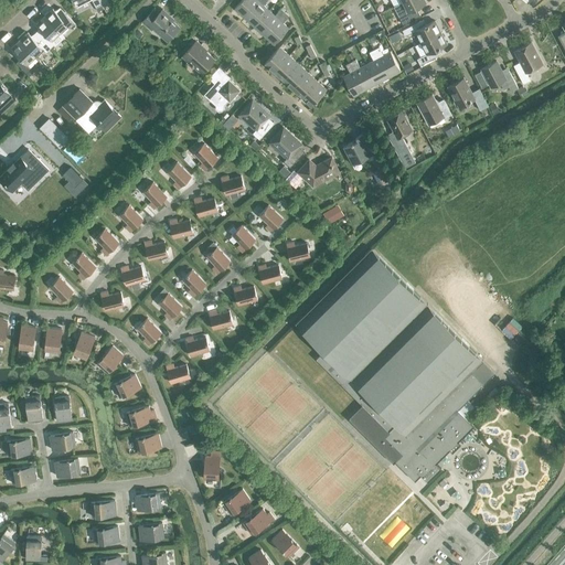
[(100,0),(103,4),(106,11),(109,10),(104,0),(100,0)]
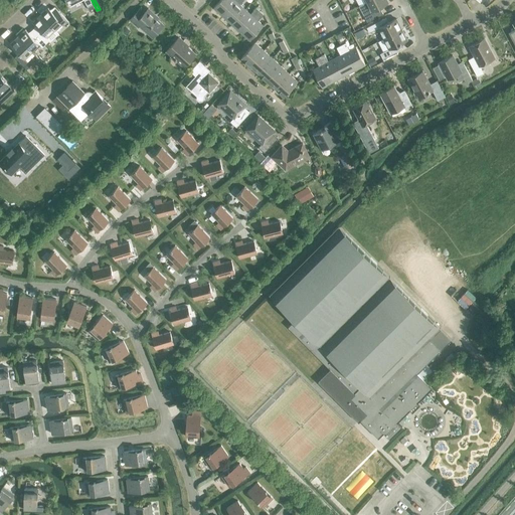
[(223,15),(236,0),(220,0),(214,7),(223,15)]
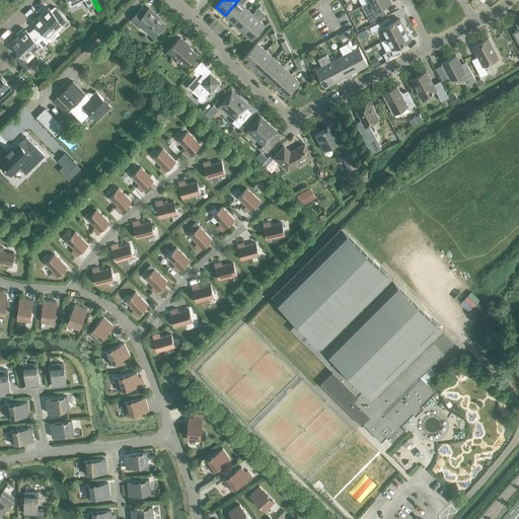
[(234,23),(247,9),(242,4),(245,0),(238,0),(225,15),(234,23)]
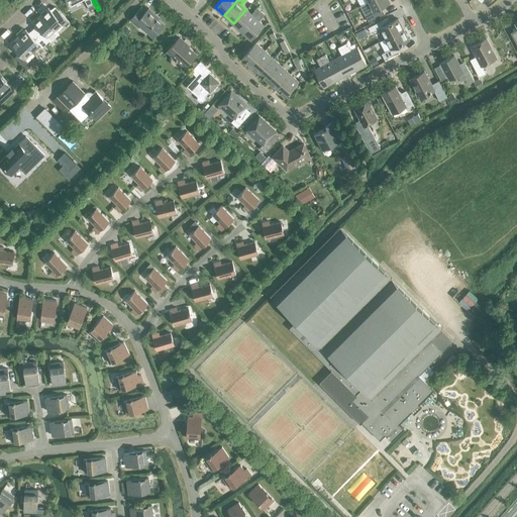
[(388,0),(371,0),(368,2),(372,9),(370,10),(370,13),(366,15),(369,22),(385,13),(382,7),(390,3),(388,0)]
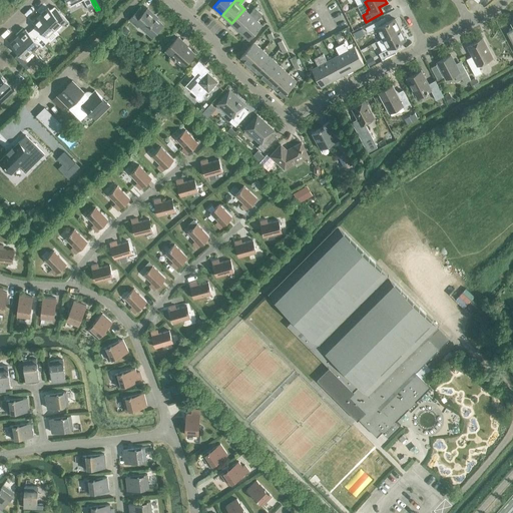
[(239,31),(259,10),(255,7),(249,13),(244,9),(231,23),(239,31)]
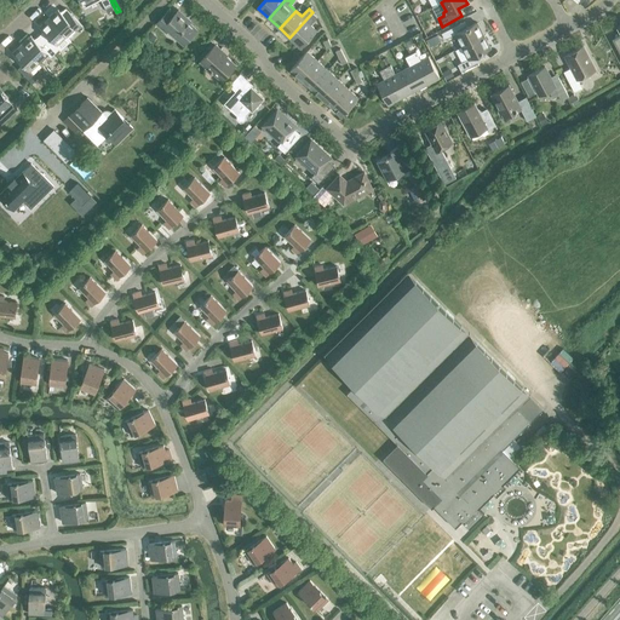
[(50,19),(67,38),(76,28),(79,30),(84,27),(74,16),(69,19),(59,10),(50,19)]
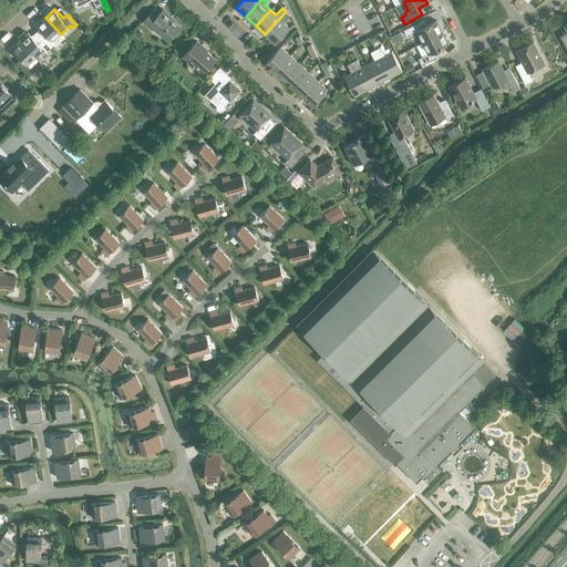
[(169,18),(171,16),(163,9),(158,14),(153,10),(144,21),(152,29),(154,27),(168,40),(173,35),(176,35),(176,31),(181,27),(169,18)]
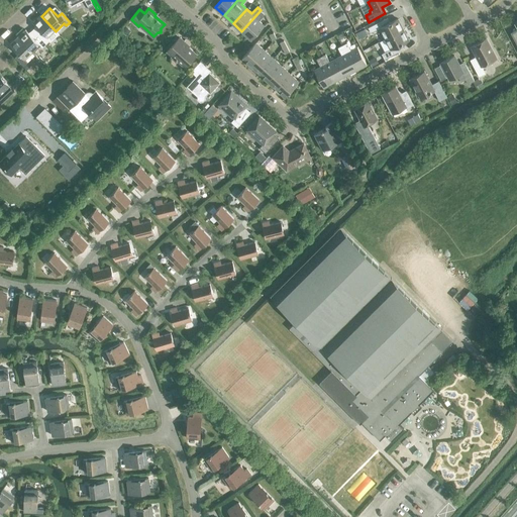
[(261,10),(241,31),(251,40),(265,25),(260,20),(265,14),(261,10)]
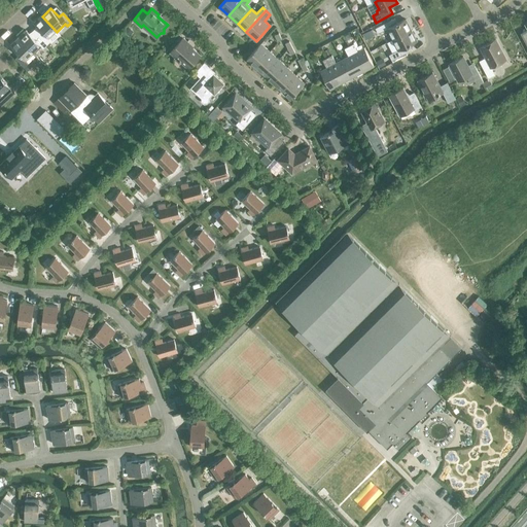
[(49,39),(57,32),(42,16),(35,24),(43,32),(39,36),(47,44),(51,41),(49,39)]
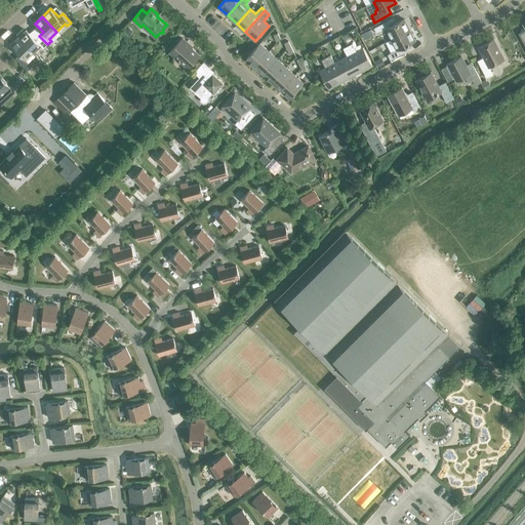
[(391,39),(410,30),(404,18),(391,26),(389,21),(374,28),(376,33),(386,29),(391,39)]
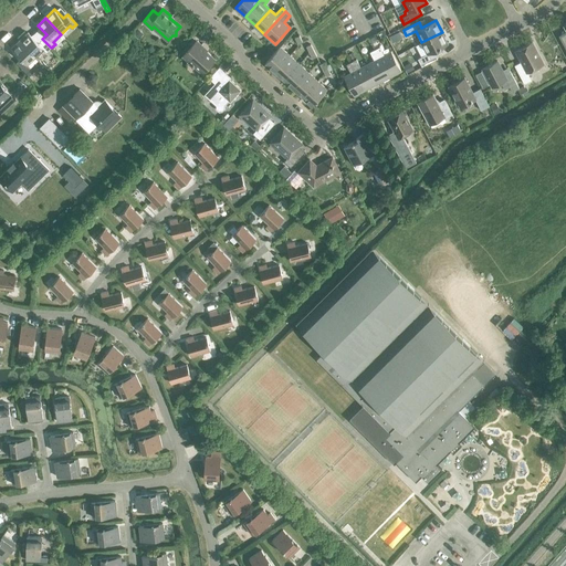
[(442,32),(421,42),(428,53),(418,59),(421,64),(437,56),(433,51),(448,43),(442,32)]
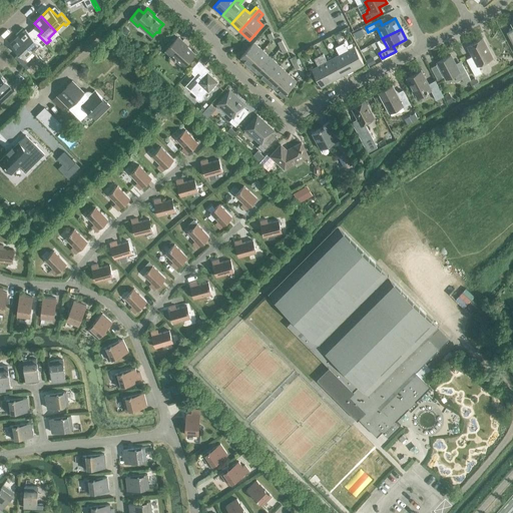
[(46,43),(38,35),(35,38),(27,30),(19,37),(33,52),(40,45),(42,47),(46,43)]
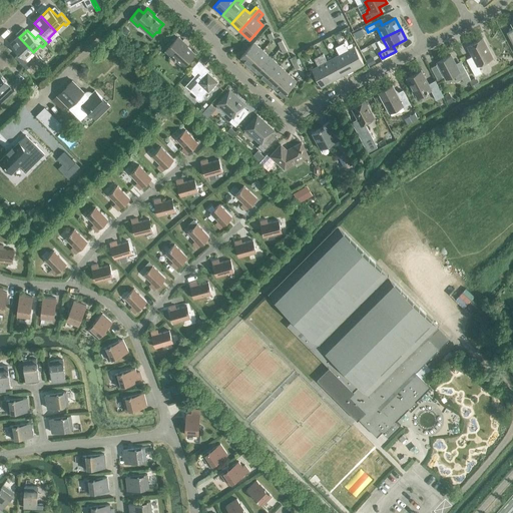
[(171,55),(183,66),(195,53),(183,42),(184,41),(178,36),(164,52),(169,57),(171,55)]
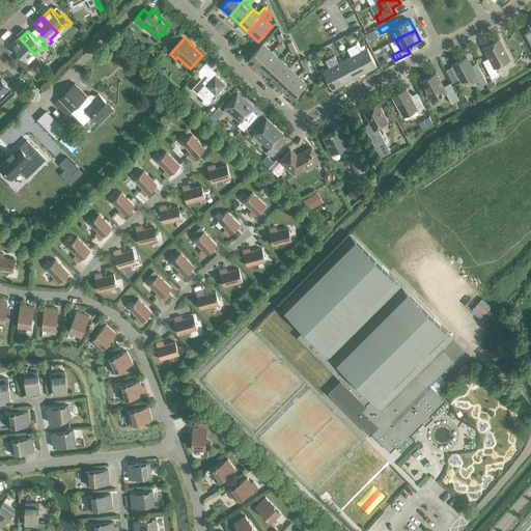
[(26,61),(34,54),(20,38),(11,46),(20,55),(16,59),(24,67),(28,63),(26,61)]
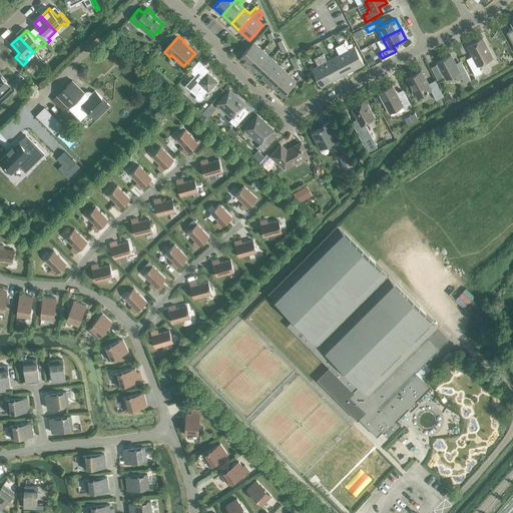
[(466,59),(475,76),(482,72),(478,65),(493,57),(483,38),(468,46),(473,56),(466,59)]
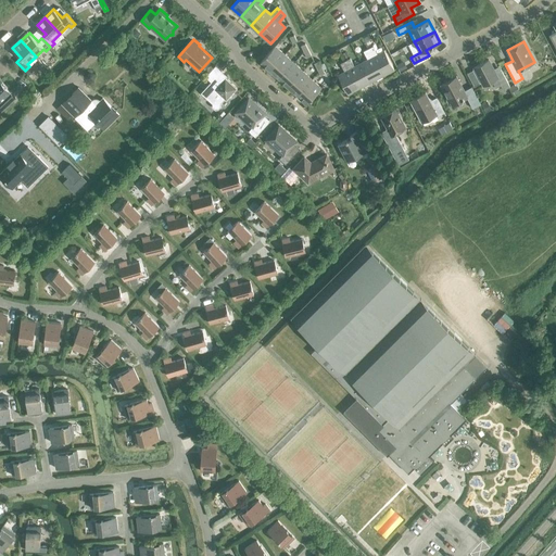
[(270,71),(285,54),(276,46),(261,62),(270,71)]
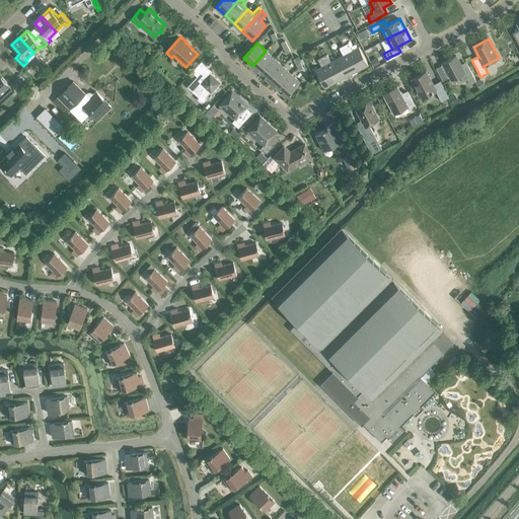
[(344,45),(357,71),(368,65),(359,47),(353,51),(349,43),(344,45)]
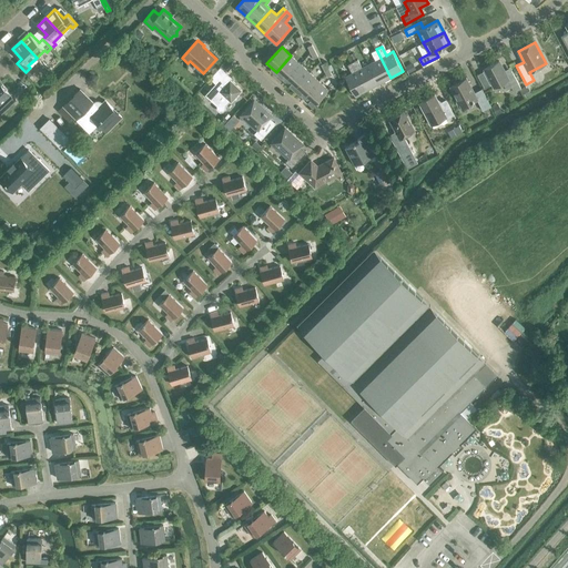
[(379,83),(391,78),(376,49),(372,52),(376,60),(369,64),(379,83)]
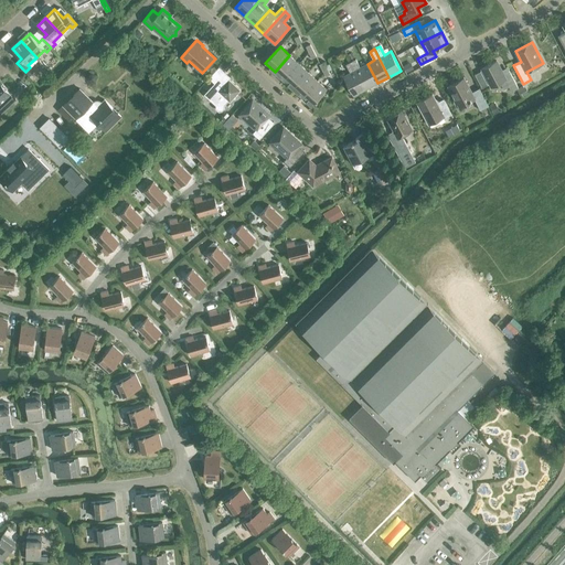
[(284,80),(299,64),(289,55),(275,72),(284,80)]
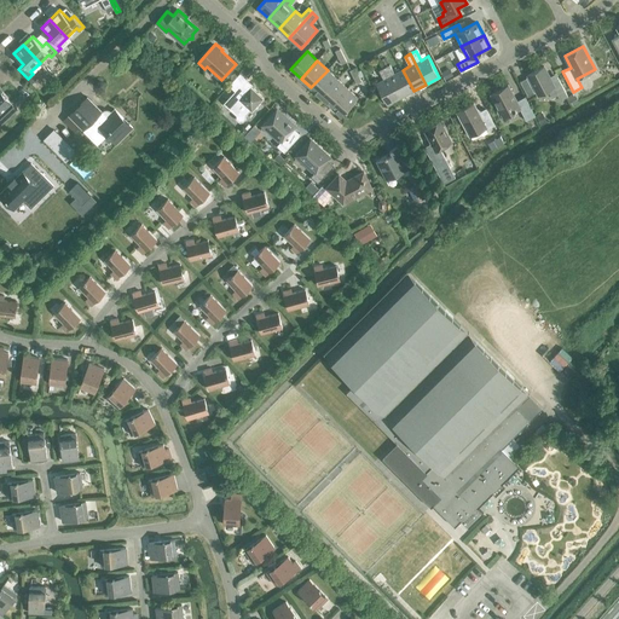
[(414,91),(403,70),(394,74),(389,64),(385,68),(400,98),(414,91)]
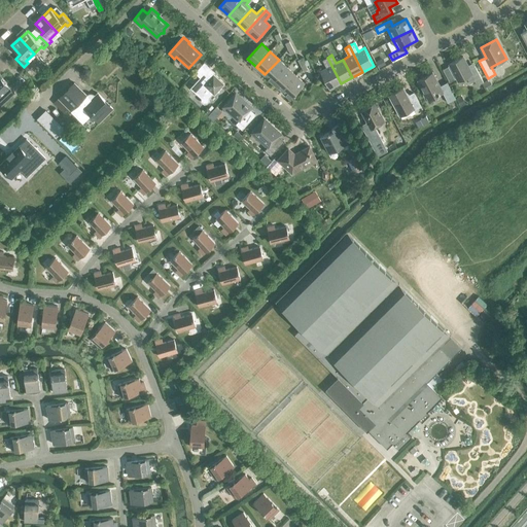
[(475,66),(469,68),(463,57),(450,64),(459,81),(466,76),(470,83),(475,80),(478,85),(484,82),(475,66)]
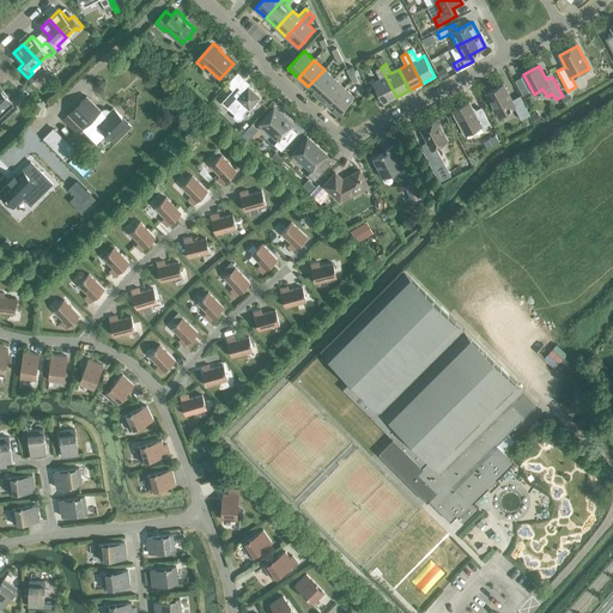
[(383,103),(396,97),(381,67),(375,70),(380,79),(372,83),(383,103)]
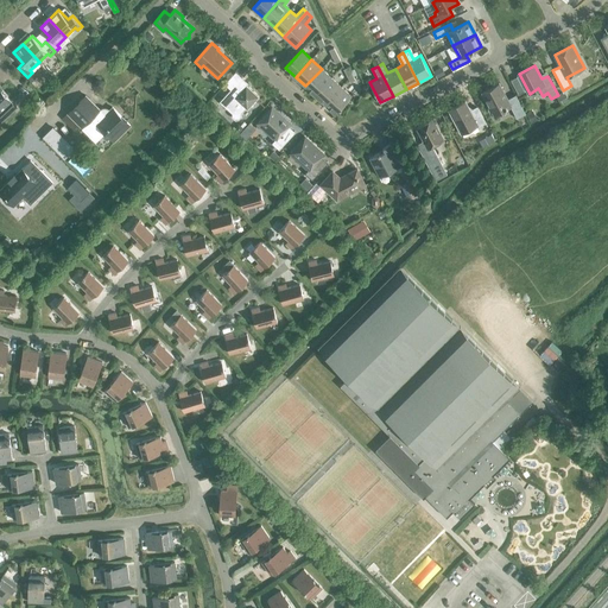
[(316,95),(331,77),(322,69),(305,86),(316,95)]
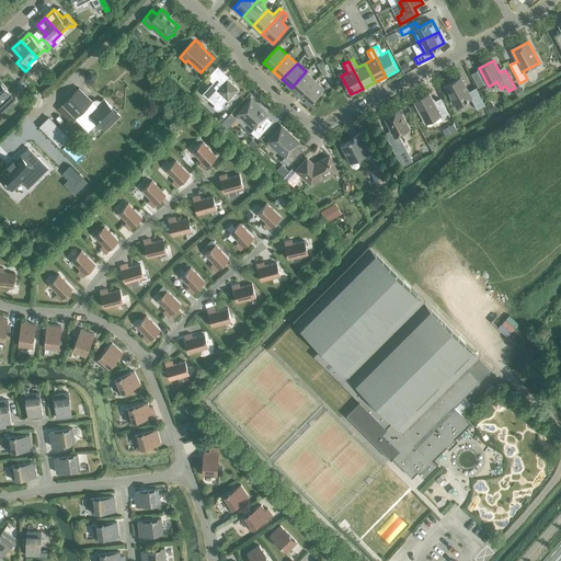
[(226,76),(225,77),(221,73),(224,72),(217,66),(207,77),(213,82),(203,93),(215,104),(215,107),(217,110),(220,110),(222,107),(222,104),(227,100),(228,101),(231,98),(233,98),(233,95),(239,89),(226,76)]
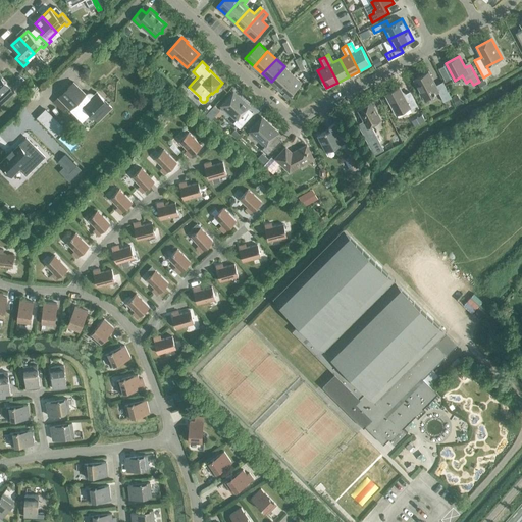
[(306,61),(298,64),(301,70),(305,68),(304,64),(307,63),(306,61)]
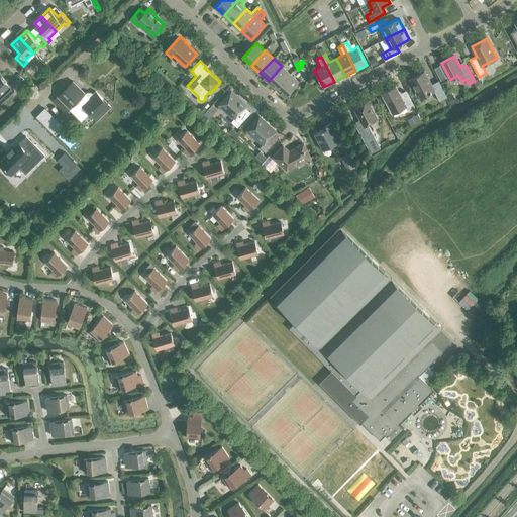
[(434,68),(441,81),(446,78),(440,65),(434,68)]
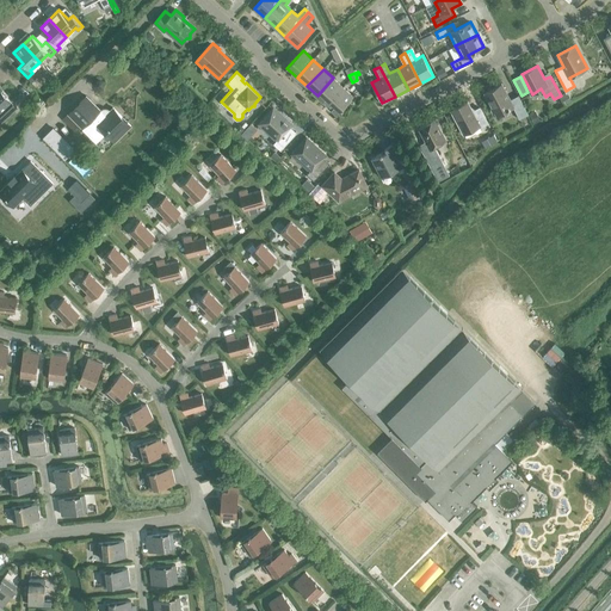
[(327,104),(343,87),(333,78),(318,96),(327,104)]
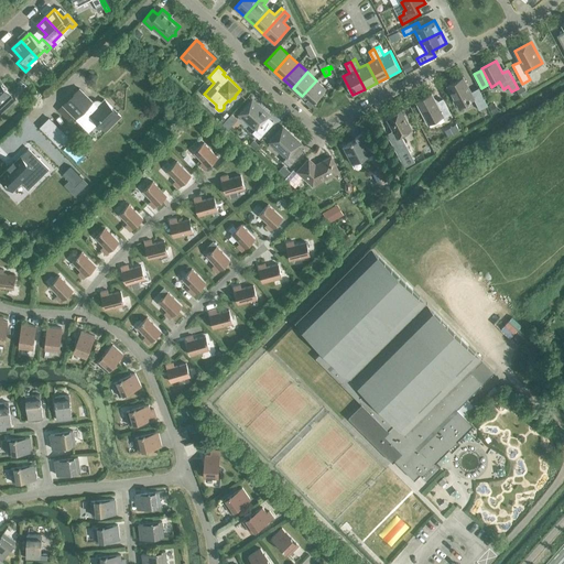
[(478,88),(470,91),(463,77),(448,86),(454,98),(453,100),(455,104),(457,104),(458,106),(474,98),(479,110),(488,106),(478,88)]
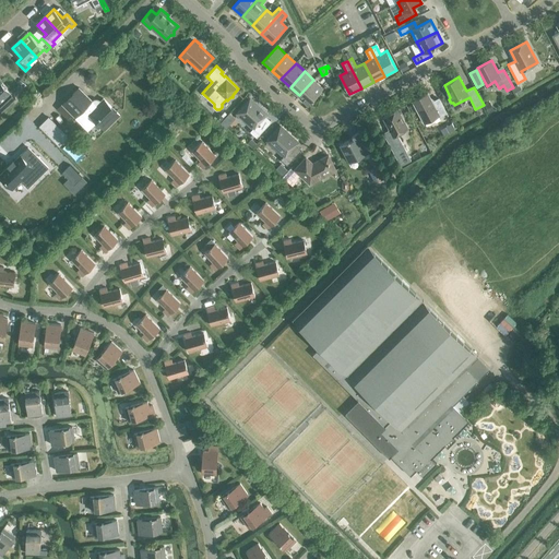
[(313,80),(299,95),(309,104),(323,88),(313,80)]
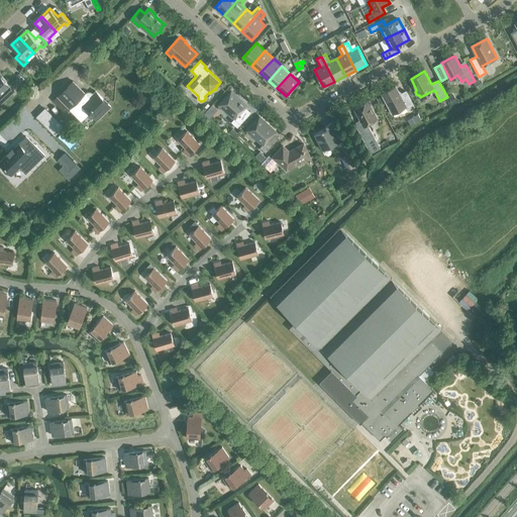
[(0,76),(0,103),(0,104),(14,91),(0,76)]
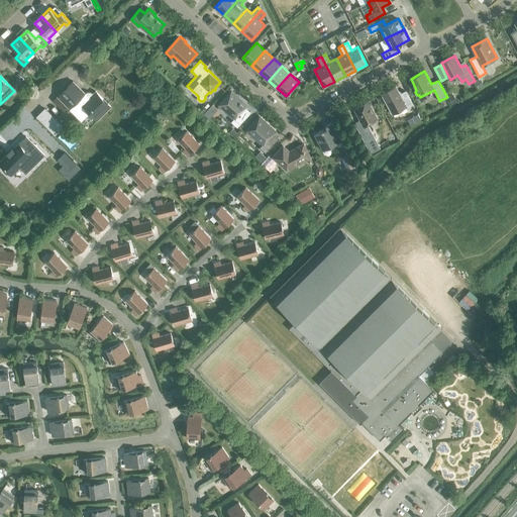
[(96,91),(89,97),(73,81),(58,96),(82,120),(90,112),(97,120),(111,106),(96,91)]
